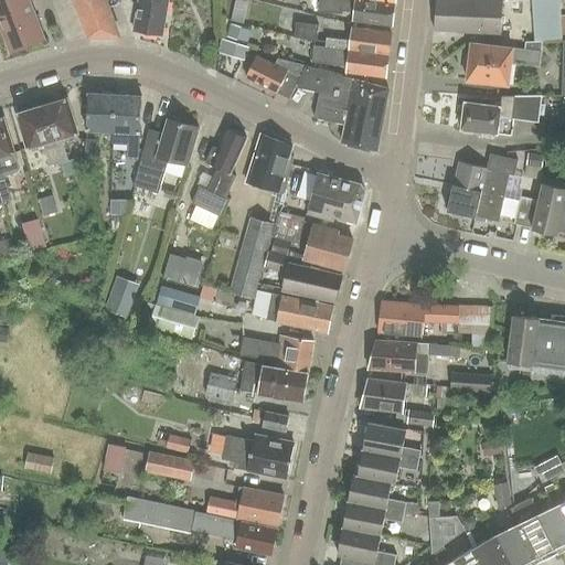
[(0,0),(0,24),(11,53),(45,40),(29,0),(0,0)]
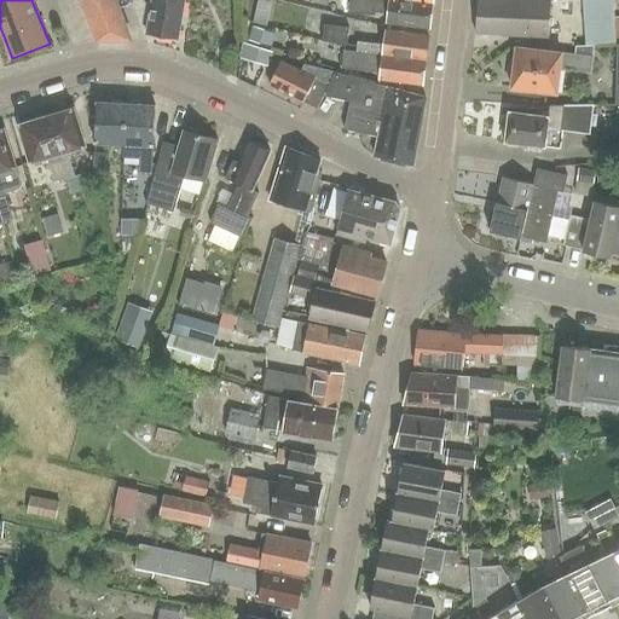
[(82,0),(99,40),(132,40),(116,0),(82,0)]
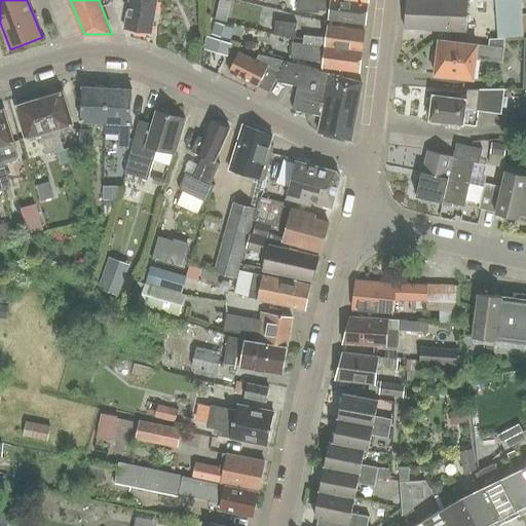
[(152,34),(157,0),(129,0),(125,30),(152,34)]
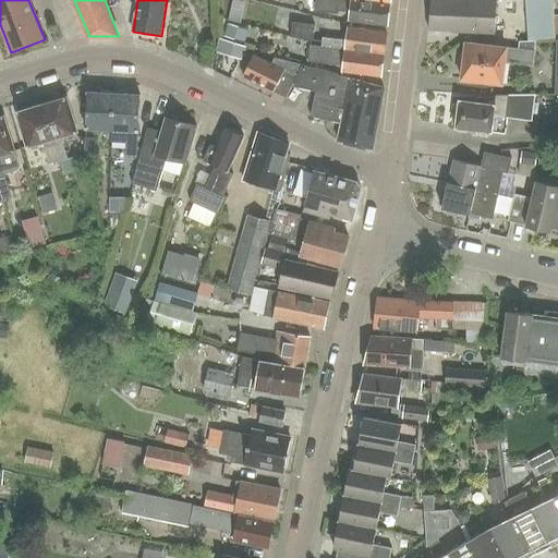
[(391,3),(365,0),(316,0),(315,11),(339,14),(339,9),(350,10),(349,21),(388,26),(391,3)]
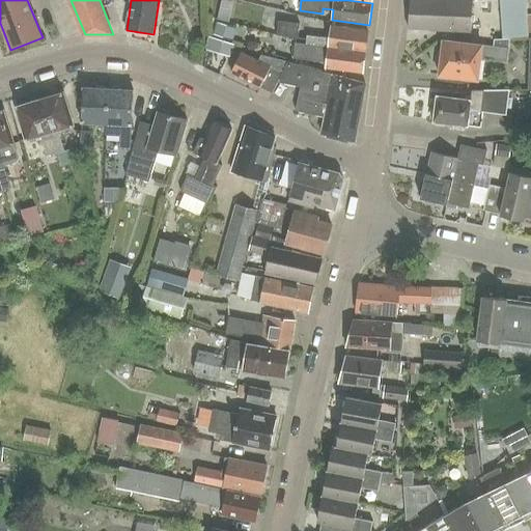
[(434,0),(435,1),(416,0),(410,0),(409,30),(470,34),(472,1),(462,0),(434,0)]
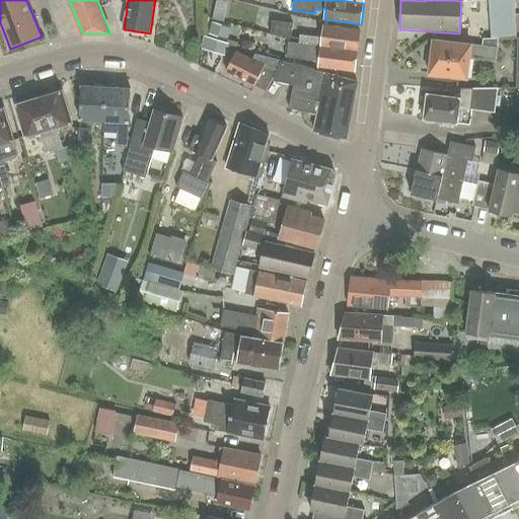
[(488,0),(491,40),(514,39),(511,0),(488,0)]
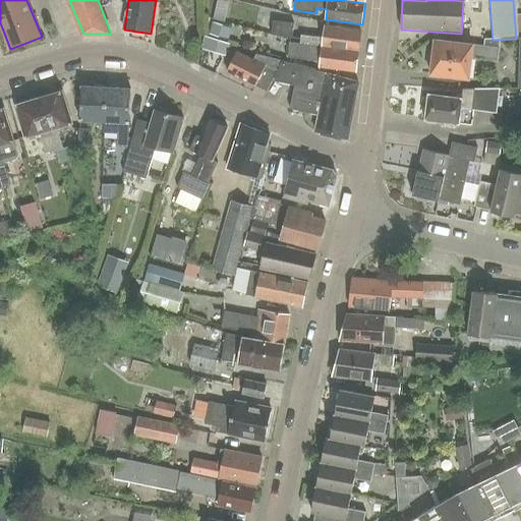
[(295,24),(275,22),(273,36),(294,38),(295,24)]
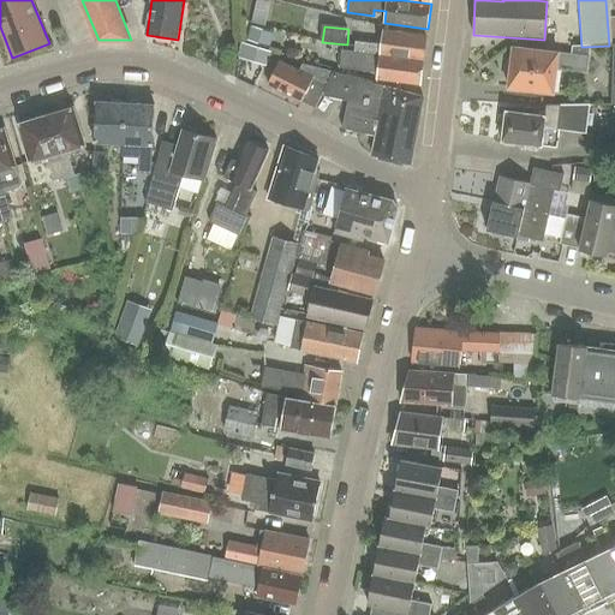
[(362,53),(424,60),(427,36),(383,30),(382,45),(356,42),(354,51),(362,53)]
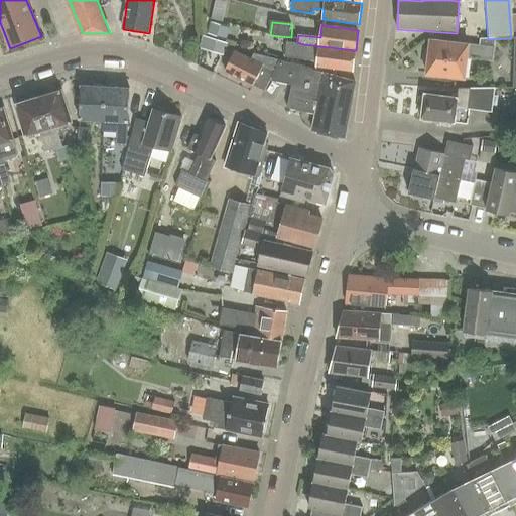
[(210,39),(206,50),(224,56),(228,44),(210,39)]
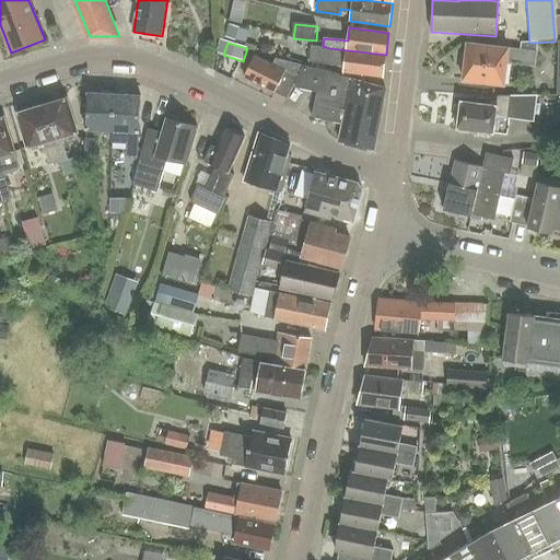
[(521,44),(520,51),(467,45),(463,81),(504,85),(506,65),(535,68),(538,43),(521,44)]
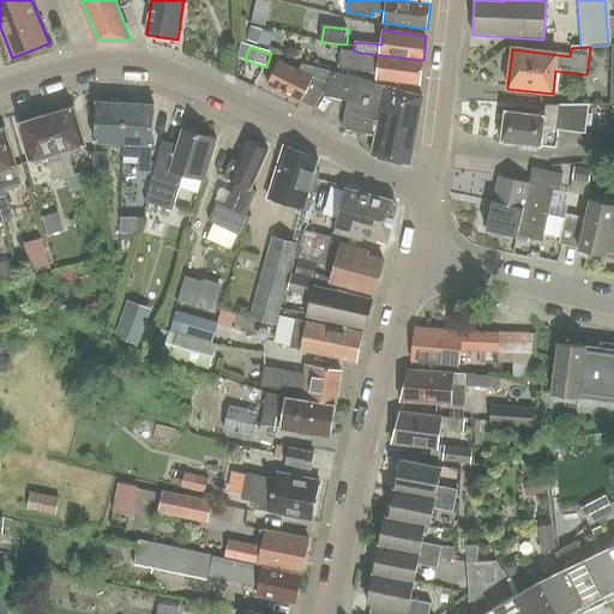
[(354,50),(354,53),(341,50),(338,68),(378,74),(377,79),(420,85),(423,60),(361,53),(354,50)]
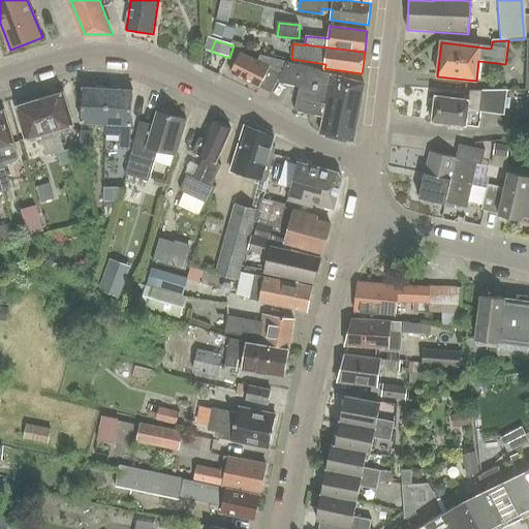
[(288,62),(287,62),(260,56),(257,62),(241,54),(230,72),(260,87),(269,70),(281,75),(280,81),(288,62)]
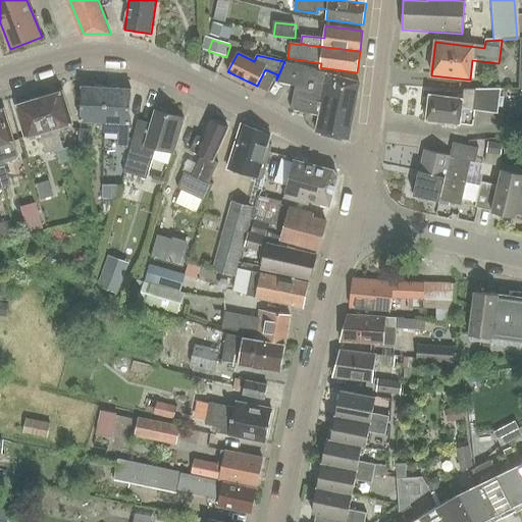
[(360,83),(317,71),(284,61),(276,80),(275,82),(296,86),(291,109),(320,115),(316,132),(349,141),(360,83)]
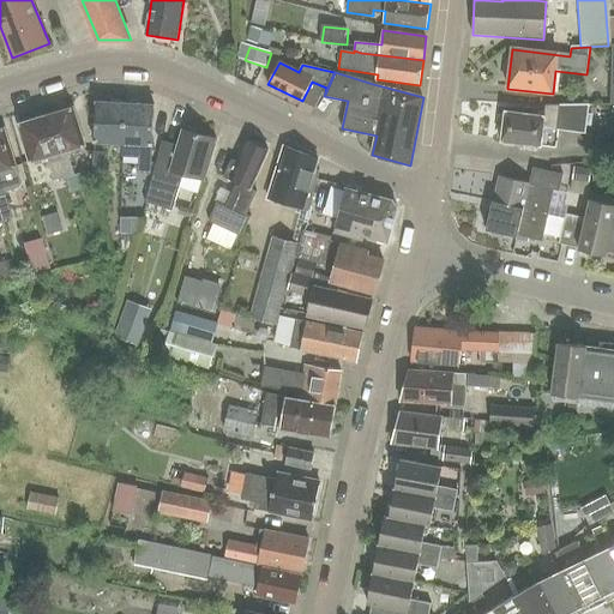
[(124,144),(125,103),(97,102),(95,142),(124,144)]
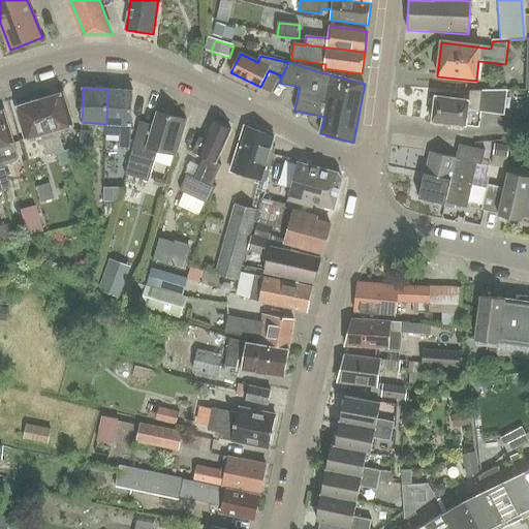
[(130,151),(131,125),(133,91),(107,89),(106,124),(106,134),(120,135),(119,150),(130,151)]
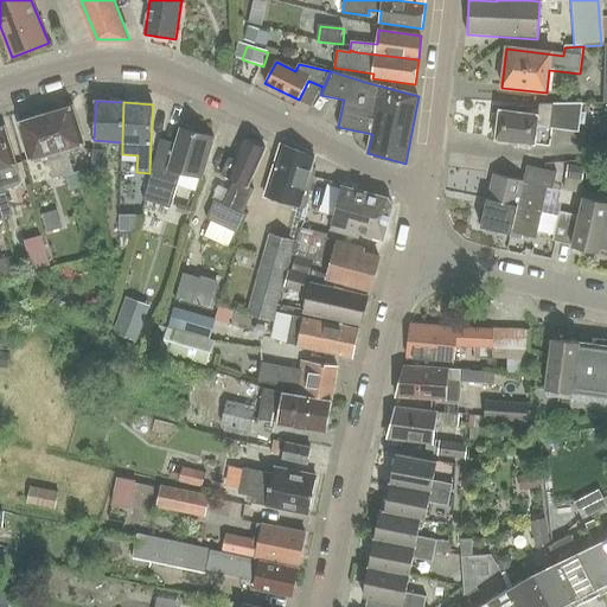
[(531,149),(531,145),(536,145),(538,127),(579,132),(583,103),(540,104),(538,115),(499,110),(496,140),(516,142),(516,147),(531,149)]
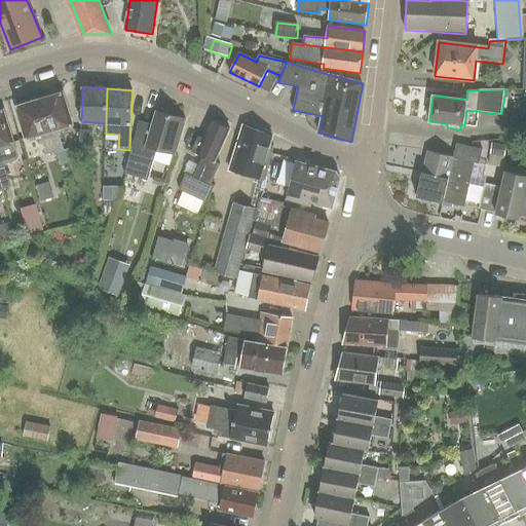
[(58,129),(73,125),(63,92),(39,100),(55,152),(65,150),(58,129)]
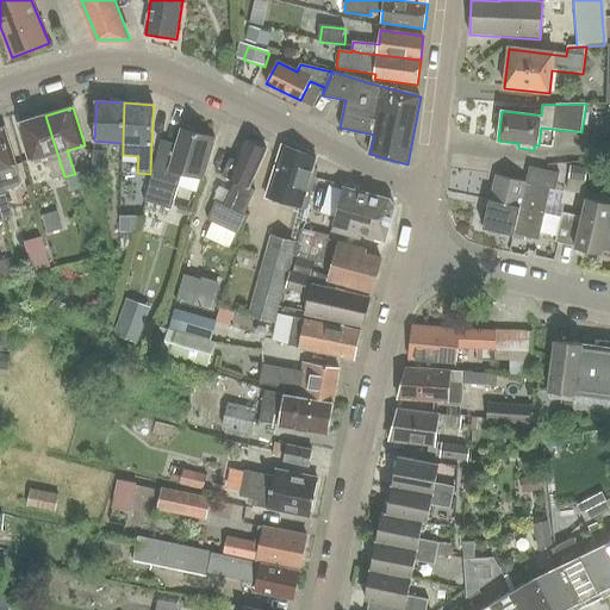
[(55,180),(64,176),(45,116),(18,124),(30,161),(48,156),(55,180)]
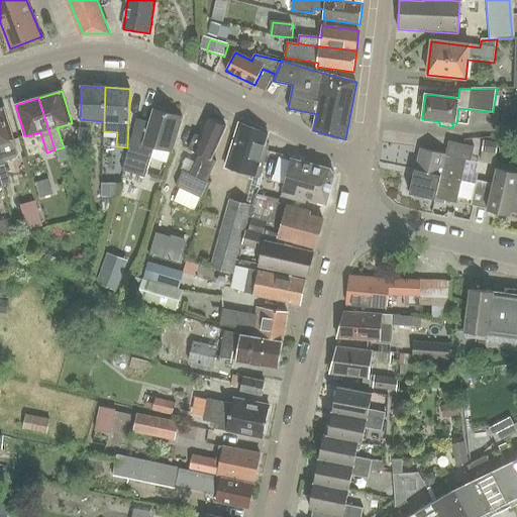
[(173,151),(183,117),(167,112),(167,110),(153,106),(150,115),(152,115),(147,132),(134,129),(122,171),(145,178),(154,146),(173,151)]
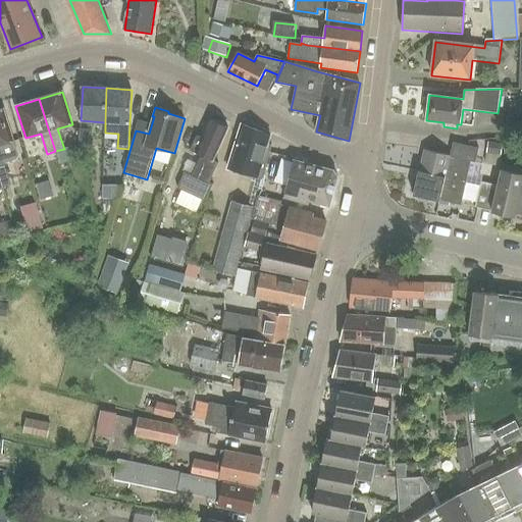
[(18,155),(14,142),(4,109),(0,110),(0,177),(3,188),(11,185),(4,161),(5,162),(6,162),(13,160),(14,159),(16,158),(16,157),(17,155),(18,155)]
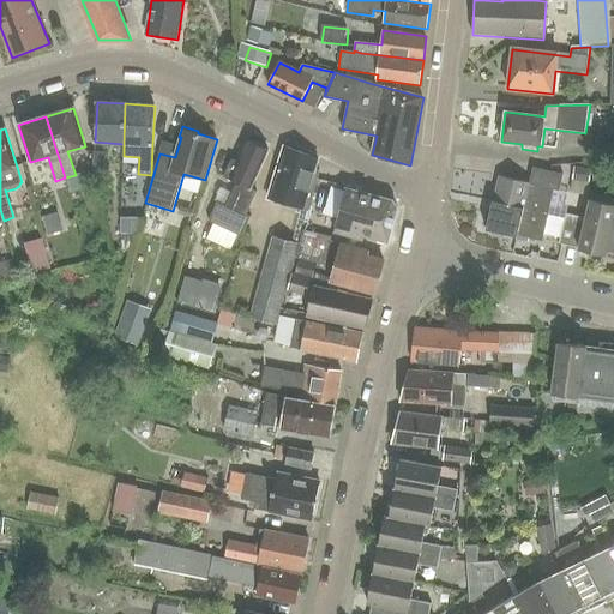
[(251,190),(269,151),(265,149),(263,145),(257,143),(252,143),(248,142),(239,163),(233,160),(224,178),(238,184),(227,206),(218,203),(210,222),(241,236),(251,217),(246,215),(257,192),(251,190)]
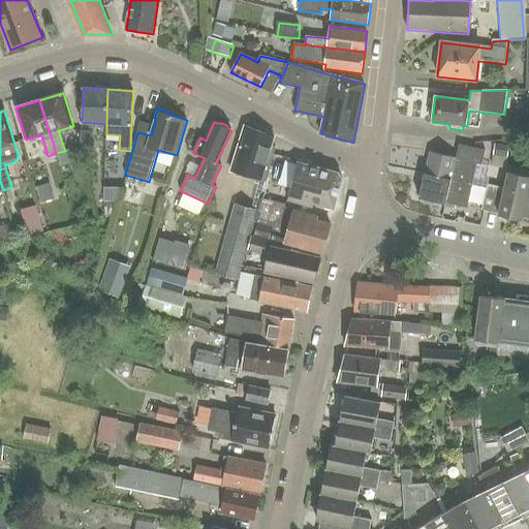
[(268,180),(276,148),(272,146),(274,137),(245,126),(231,172),(266,182),(268,180)]
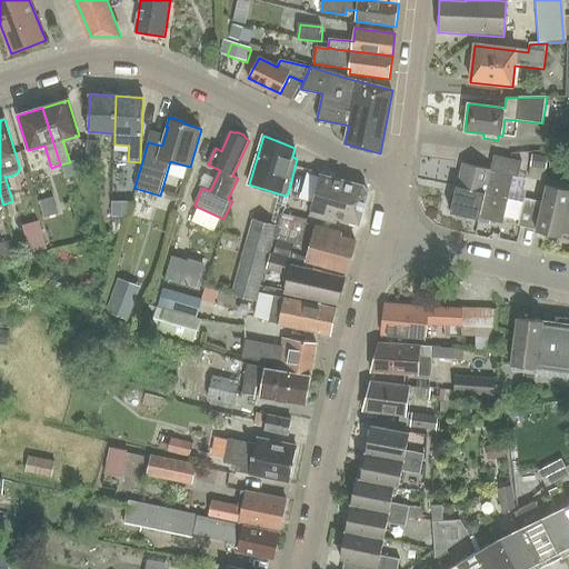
[(99,160),(99,143),(88,143),(88,159),(99,160)]
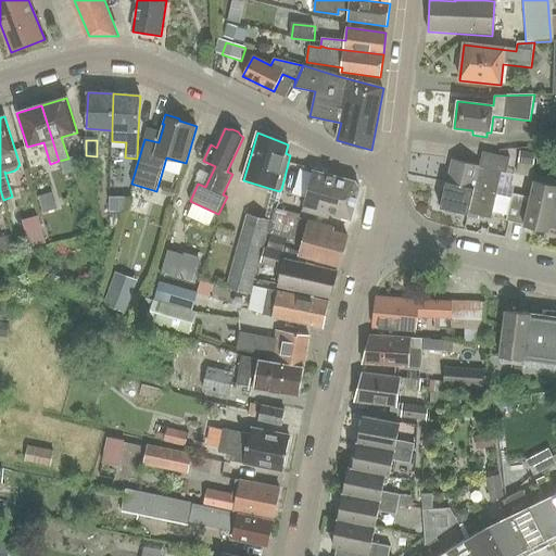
[(520,151),(517,174),(532,177),(536,154),(520,151)]
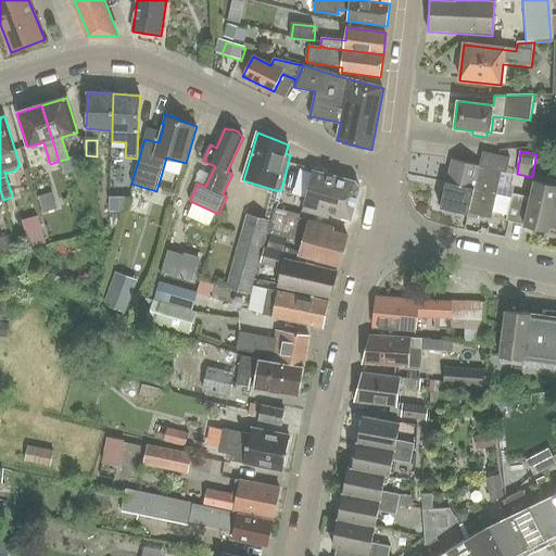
[(507,173),(510,159),(483,152),(480,166),(453,160),(447,182),(447,184),(497,196),(502,172),(507,173)]
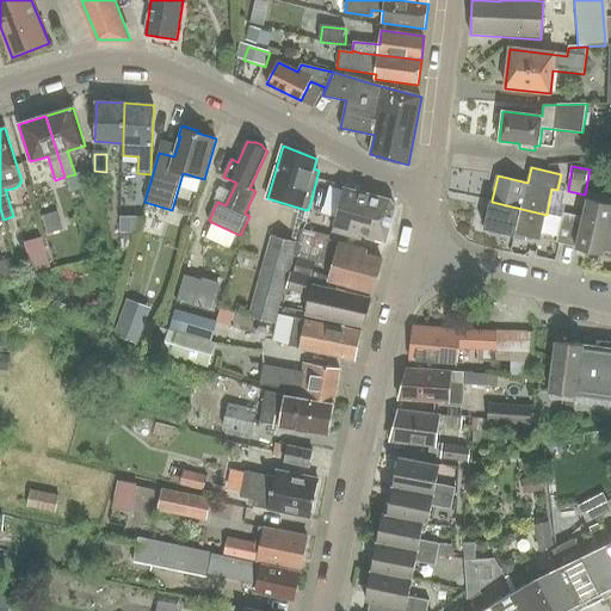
[(75,174),(65,177),(69,191),(69,192),(81,189),(80,187),(76,174),(75,174)]
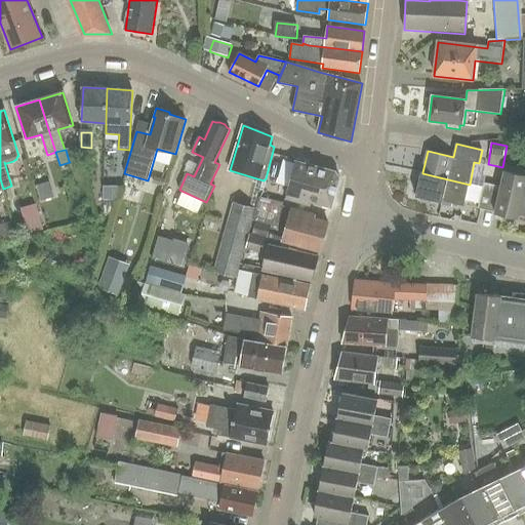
[(339,179),(340,178),(339,177),(336,172),(335,171),(335,172),(309,165),(309,162),(297,159),(286,199),(311,205),(312,202),(332,207),(339,179)]
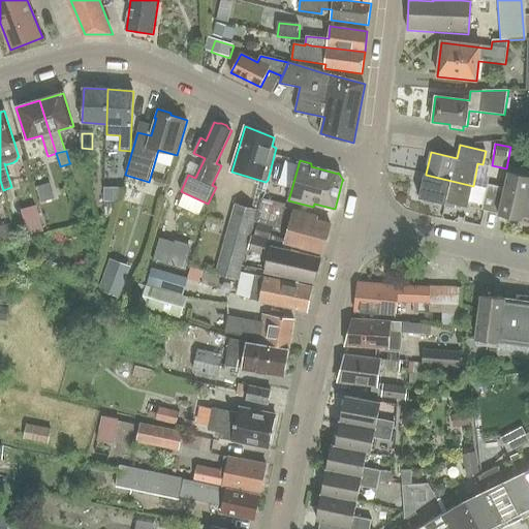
[(528,222),(528,176),(509,172),(505,188),(500,214),(499,215),(528,222)]
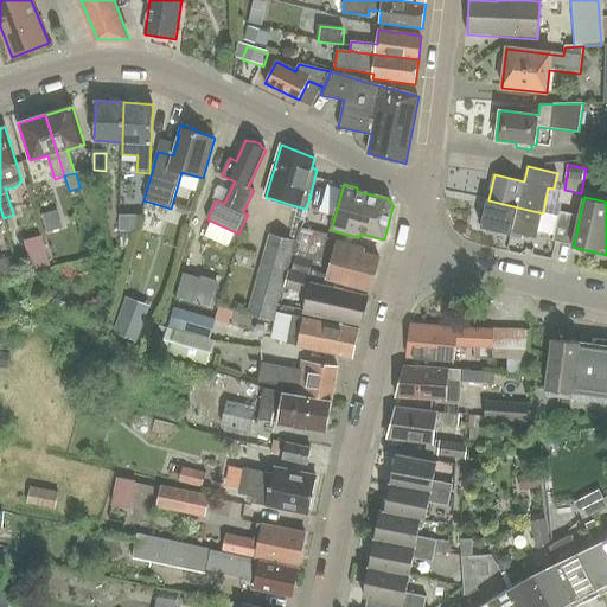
[(489,200),(489,199),(487,199),(481,228),(512,235),(512,234),(537,238),(543,213),(489,200)]
